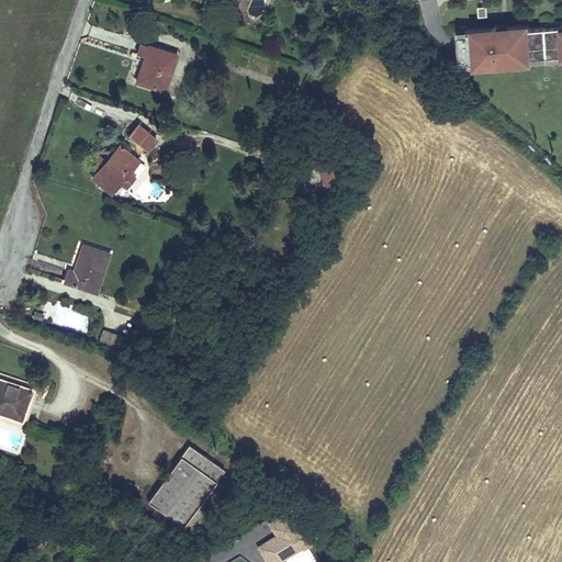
[(561,29),(561,30),(531,32),(531,26),(473,31),(473,32),(458,33),(461,71),(475,70),(475,71),(535,67),(534,65),(561,63),(561,29)]
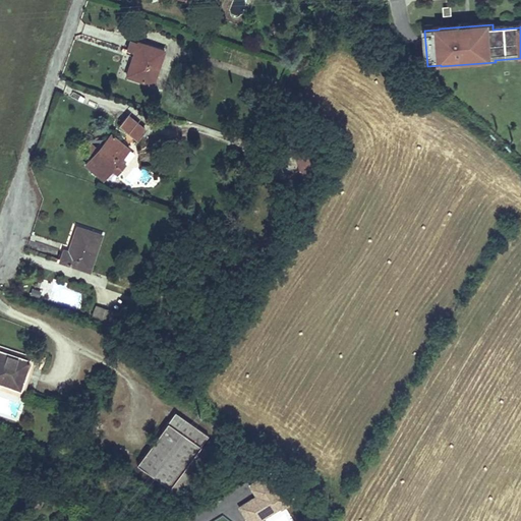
[(134,53),(138,42),(130,39),(127,50),(134,53)]
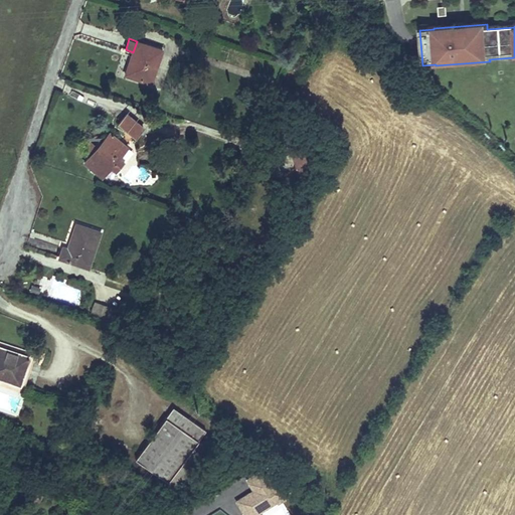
[(152,83),(162,49),(137,41),(133,52),(126,74),(152,83)]
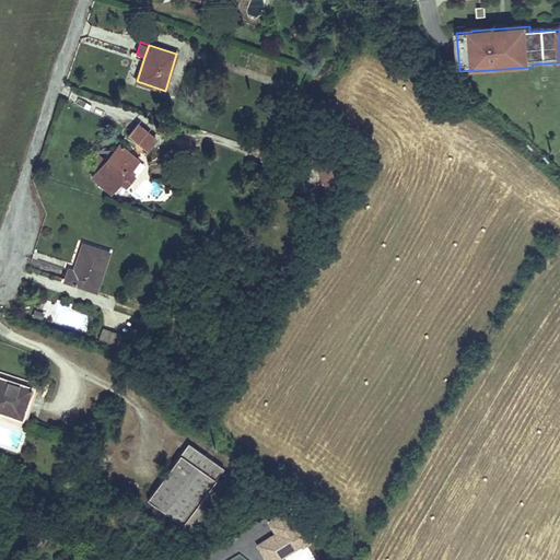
[(138,124),(129,133),(148,148),(155,138),(138,124)]
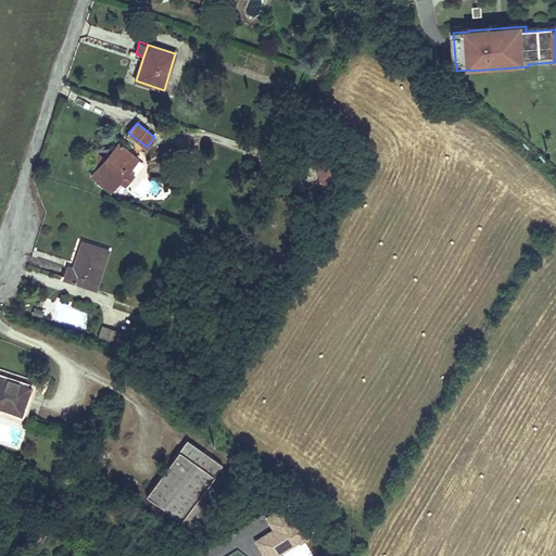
[(118,142),(91,175),(110,191),(119,179),(125,184),(134,174),(128,169),(137,159),(118,142)]
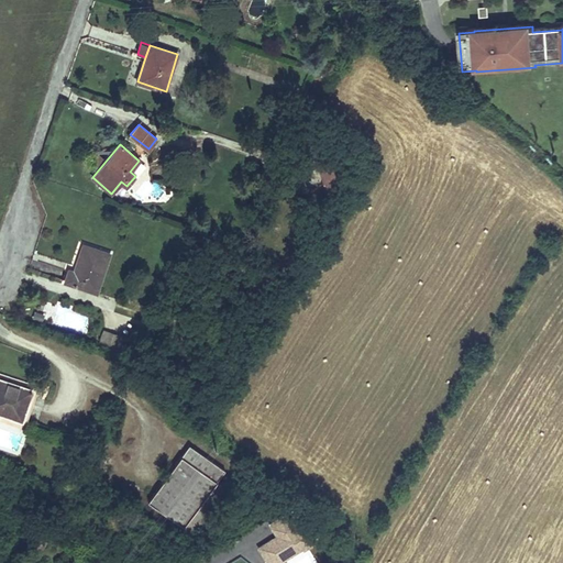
[(272,155),(255,150),(252,159),(268,166),(272,155)]
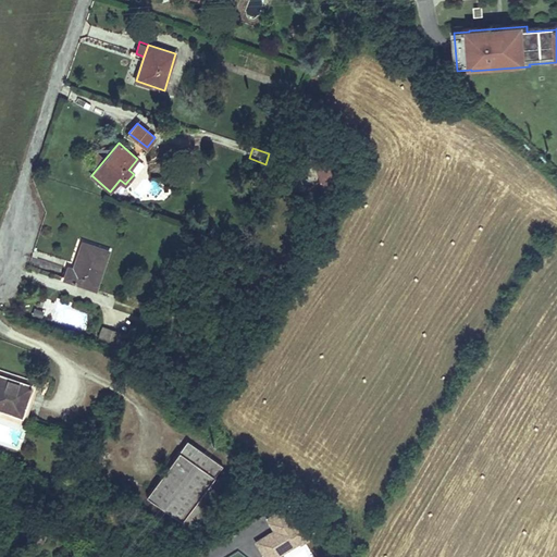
[(341,150),(320,164),(332,182),(353,168),(341,150)]
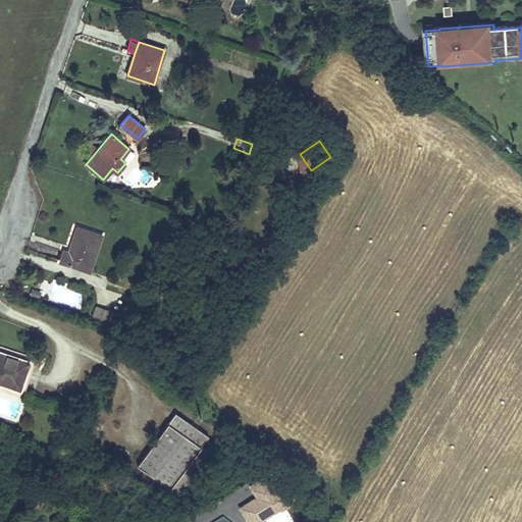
[(60,262),(90,271),(102,235),(77,226),(70,248),(72,248),(71,252),(69,251),(64,250),(60,261),(60,262)]
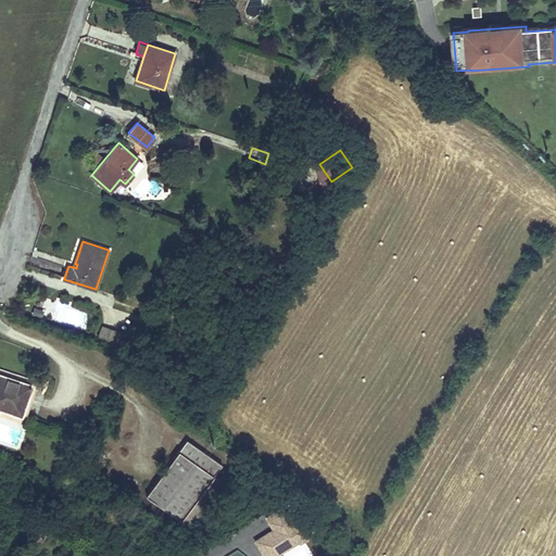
[(144,305),(140,317),(148,320),(152,307),(144,305)]
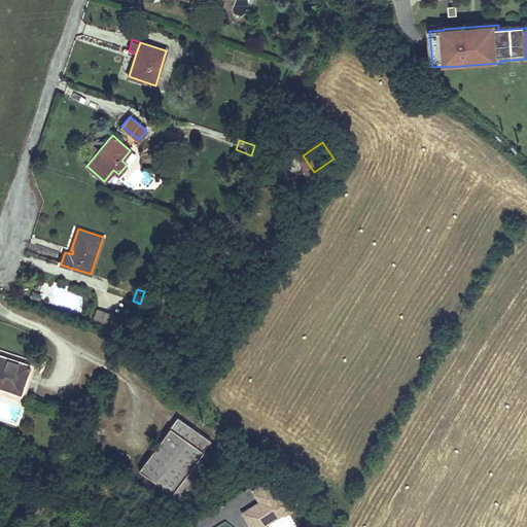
[(110,330),(115,315),(98,310),(93,324),(110,330)]
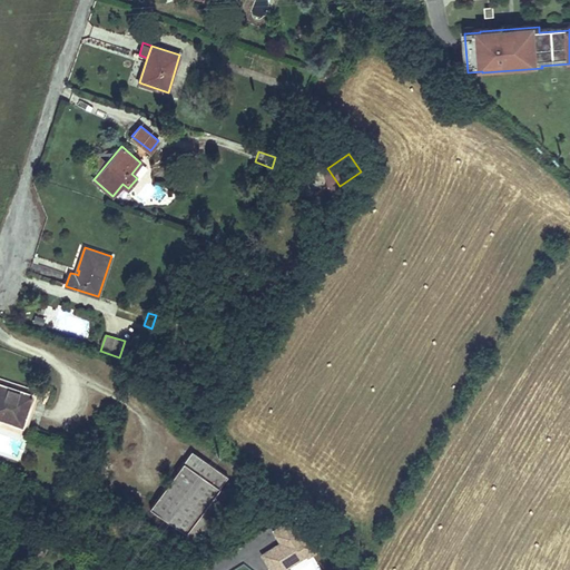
[(0,386),(19,393),(20,390),(0,382),(0,386)]
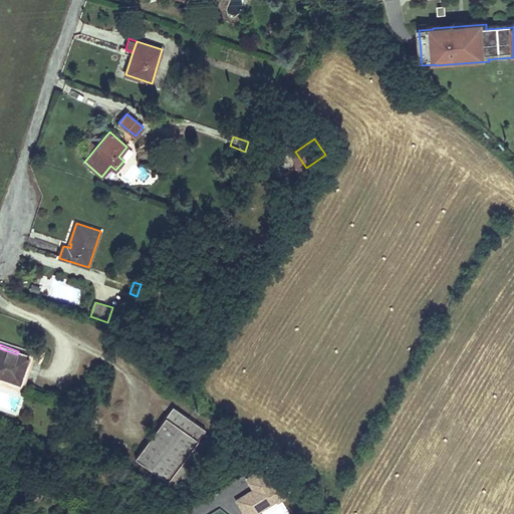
[(0,376),(20,383),(28,359),(29,354),(18,351),(17,354),(0,348),(0,376)]
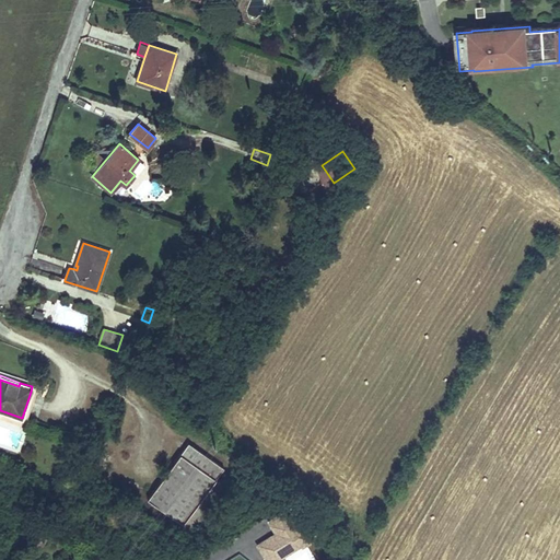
[(224,468),(188,442),(148,499),(198,535),(230,489),(216,479),(224,468)]
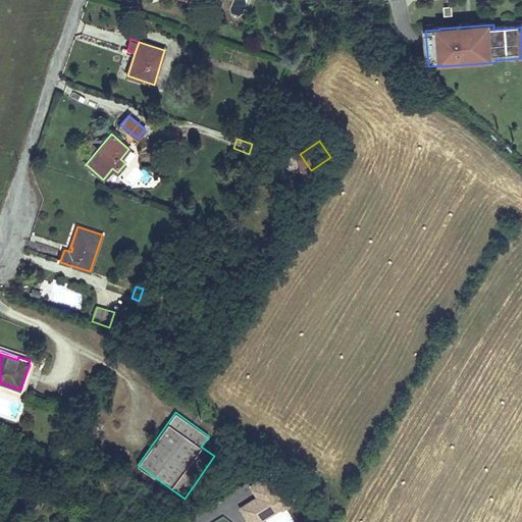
[(237,508),(246,521),(262,521),(292,504),(271,471),(248,486),(255,497),(237,508)]
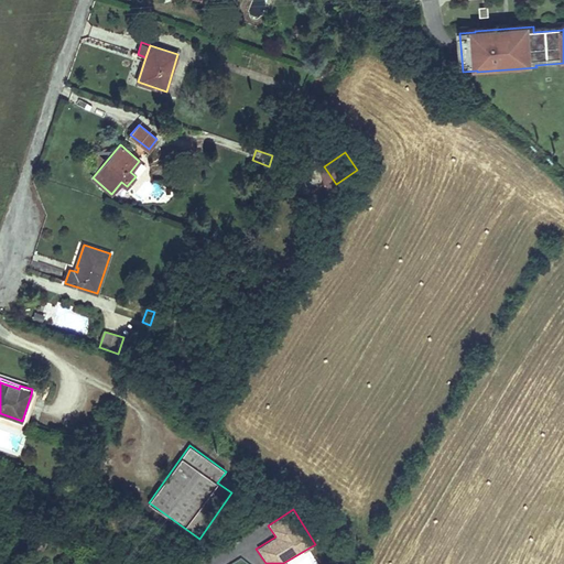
[(47,543),(41,539),(35,548),(42,552),(47,543)]
